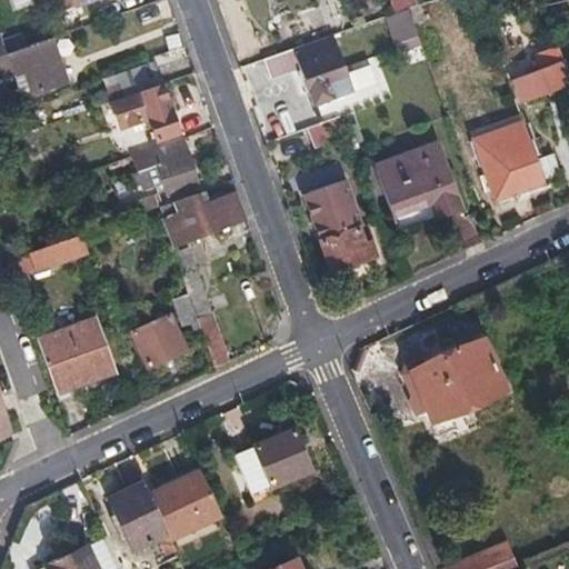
[(386,16),(396,52),(419,47),(410,10),(386,16)]
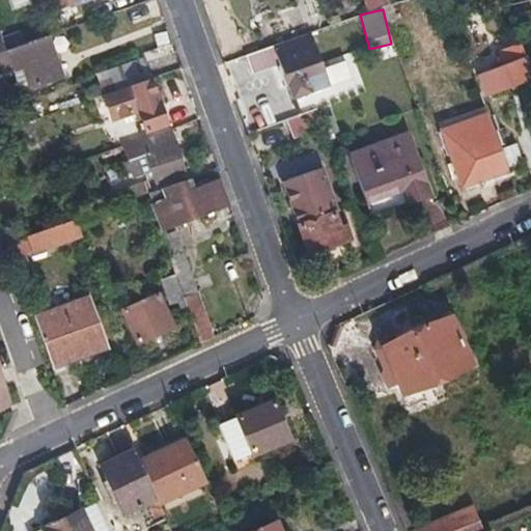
[(60,77),(45,34),(4,48),(0,33),(0,71),(10,67),(12,71),(23,65),(28,79),(31,86),(60,77)]
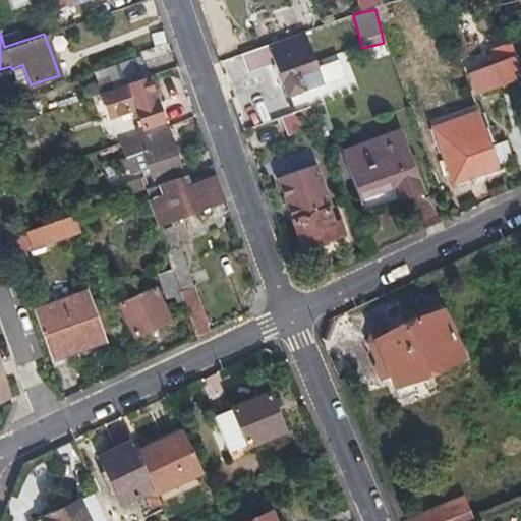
[(302,33),(239,54),(245,70),(274,61),(286,97),(322,84),(302,33)]
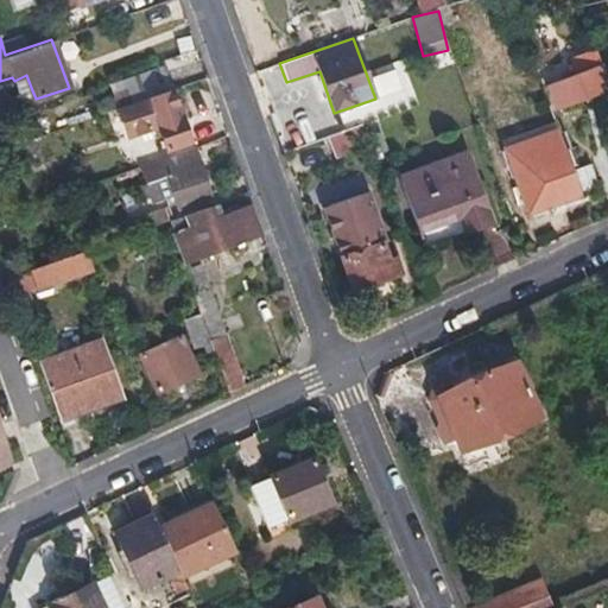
[(558,108),(607,90),(607,74),(599,46),(590,48),(593,55),(572,61),(576,70),(564,74),(565,80),(551,86),(558,108)]
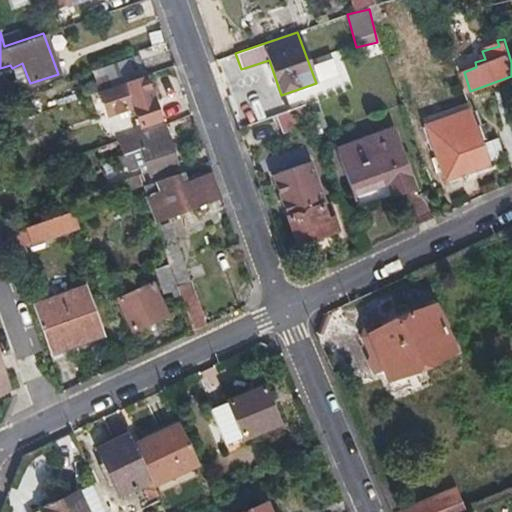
[(103,89),(142,75),(136,60),(98,74),(103,89)]
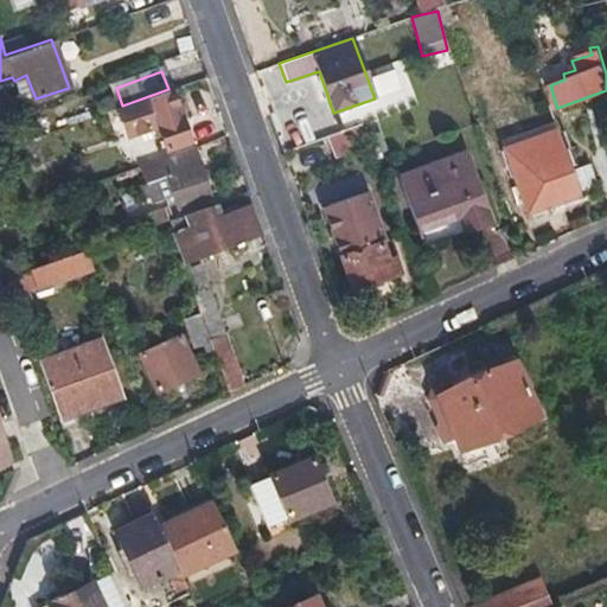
[(20,95),(32,90),(26,75),(14,81),(20,95)]
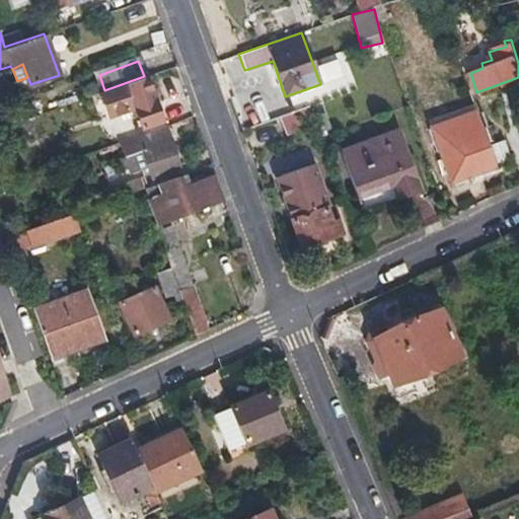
[(160,121),(144,76),(104,90),(98,92),(108,117),(134,107),(142,128),(160,121)]
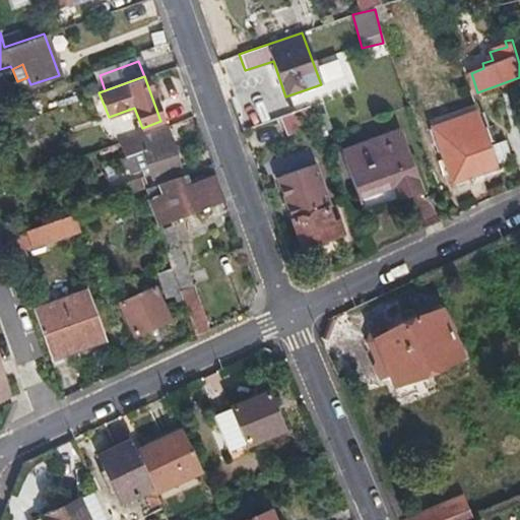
[(178,169),(163,126),(117,142),(123,156),(115,159),(118,170),(124,168),(127,174),(142,169),(147,179),(178,169)]
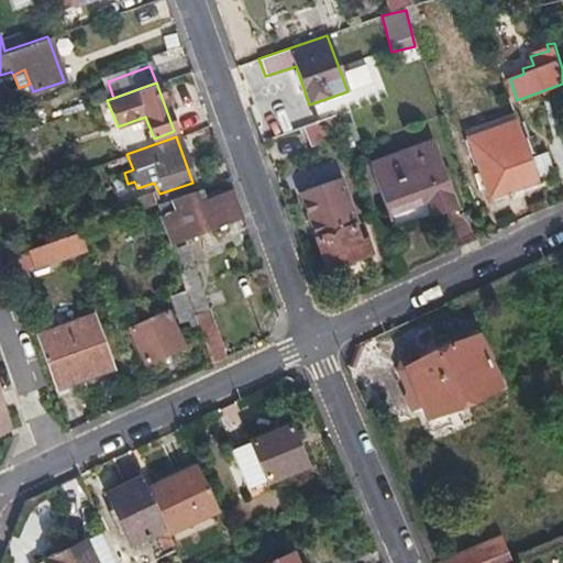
[(488,197),(538,179),(522,138),(474,154),(488,197)]
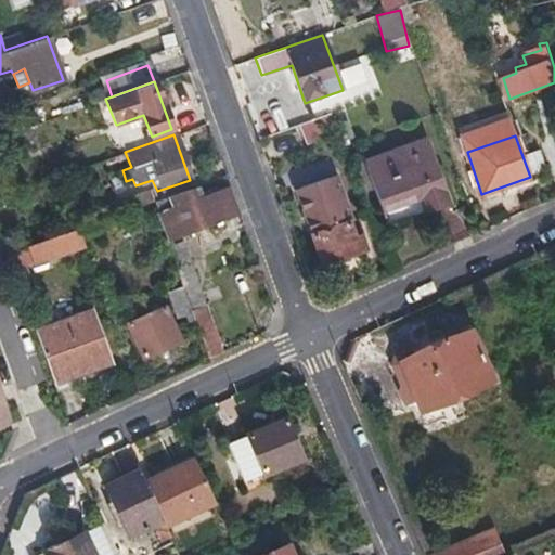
[(425,209),(448,202),(427,142),(363,162),(379,207),(420,193),(425,209)]
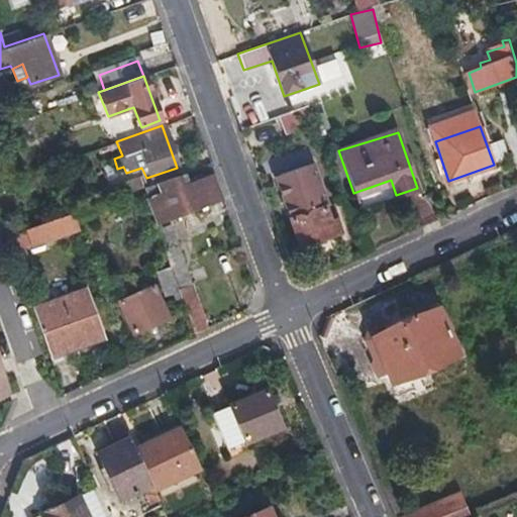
[(182,186),(178,176),(142,188),(154,224),(218,203),(215,198),(220,196),(216,182),(211,182),(209,177),(182,186)]
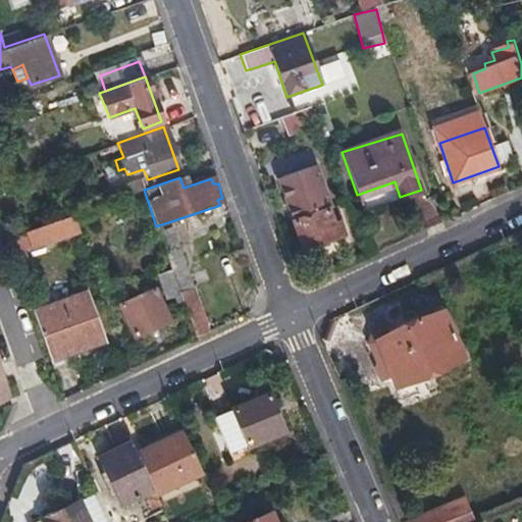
[(342,222),(330,190),(286,205),(302,248),(342,232),(338,223),(342,222)]
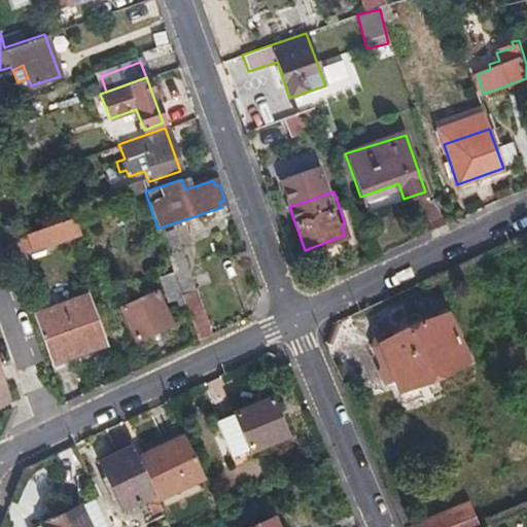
[(79,234),(74,216),(4,240),(18,274),(28,269),(21,249),(28,247),(31,249),(79,234)]
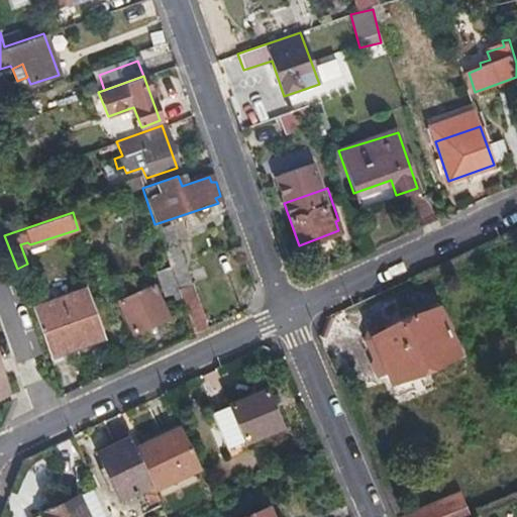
[(193,333),(207,327),(174,230),(159,235),(170,267),(181,299),(193,333)]
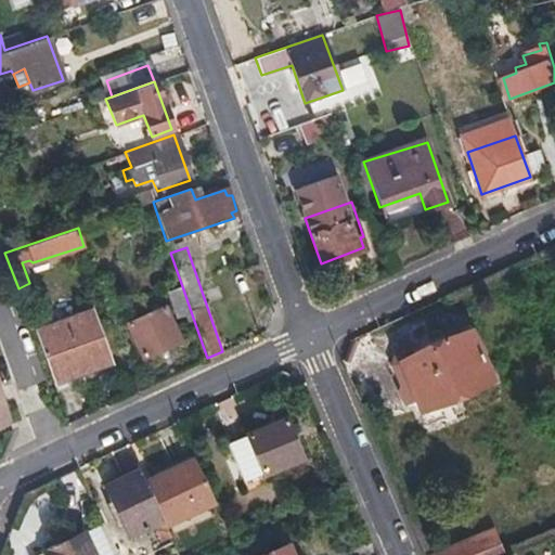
[(194,321),(182,286),(167,291),(178,318),(186,314),(189,323),(194,321)]
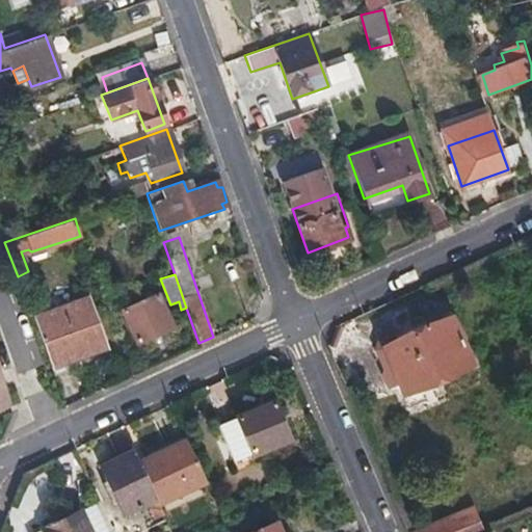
[(136,343),(173,327),(157,293),(121,310),(136,343)]
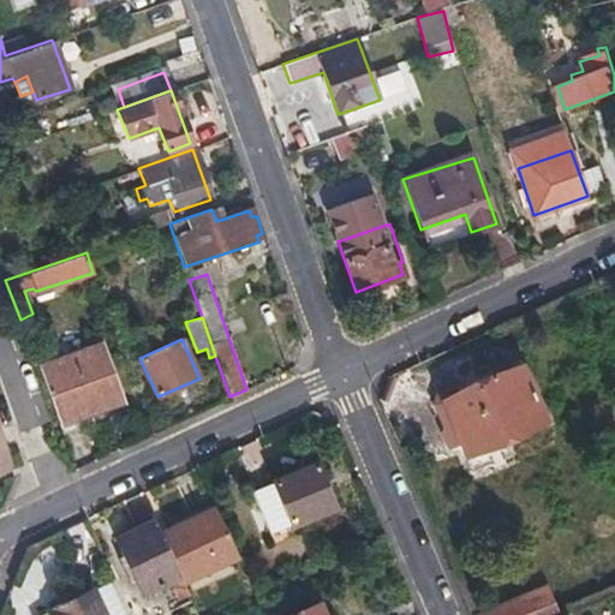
[(39,368),(59,424),(121,401),(103,345),(39,368)]
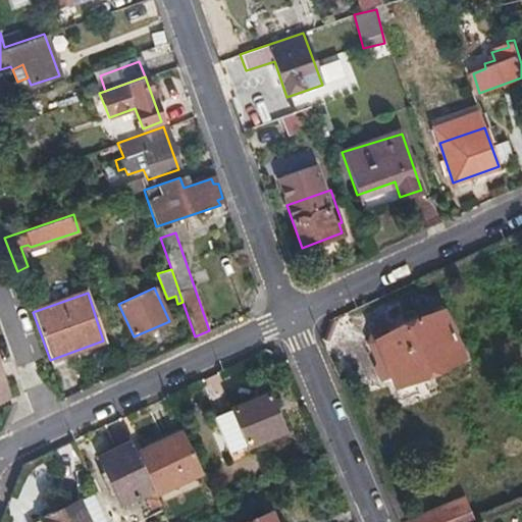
[(441,312),(385,334),(383,328),(371,332),(367,344),(376,364),(373,367),(380,383),(421,367),(424,374),(462,358),(441,312)]
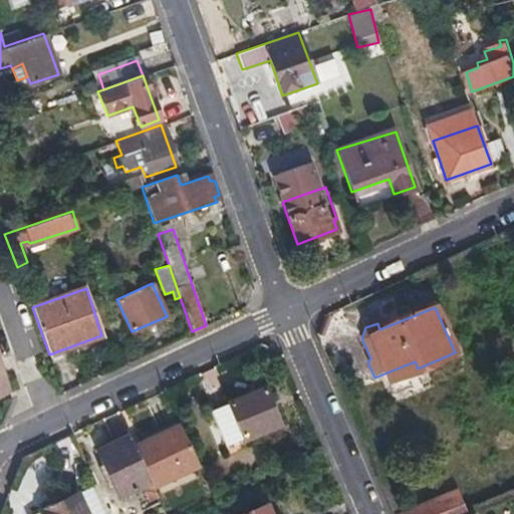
[(264,388),(209,412),(228,455),(247,447),(243,439),(279,423),(264,388)]
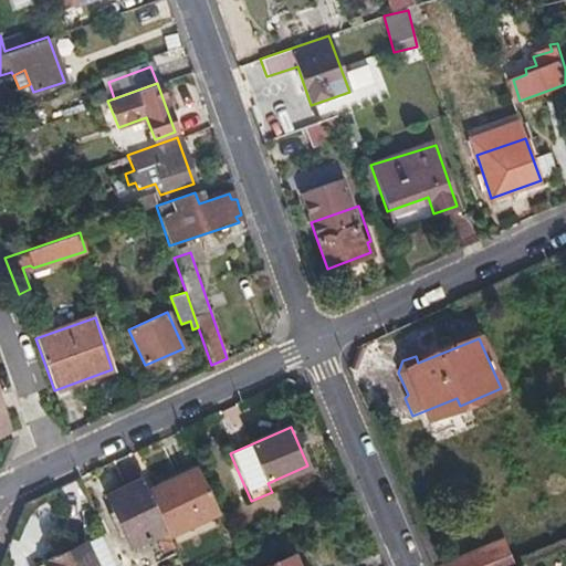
[(198,470),(148,492),(171,543),(221,520),(198,470)]
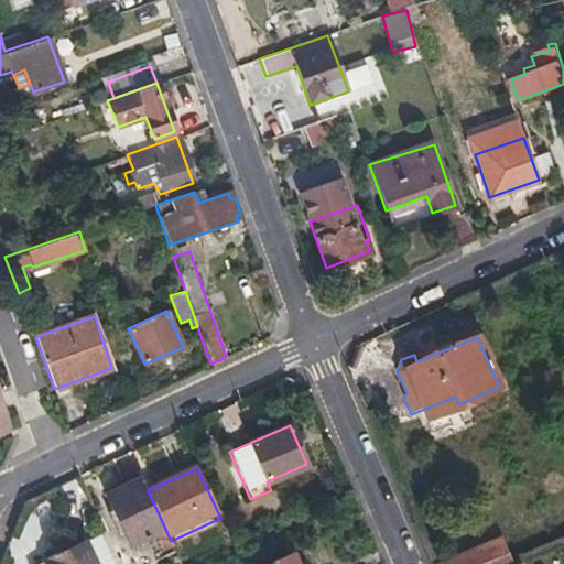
[(171,541),(148,490),(143,481),(106,496),(129,546),(159,534),(161,540),(156,542),(162,554),(173,549),(171,541)]
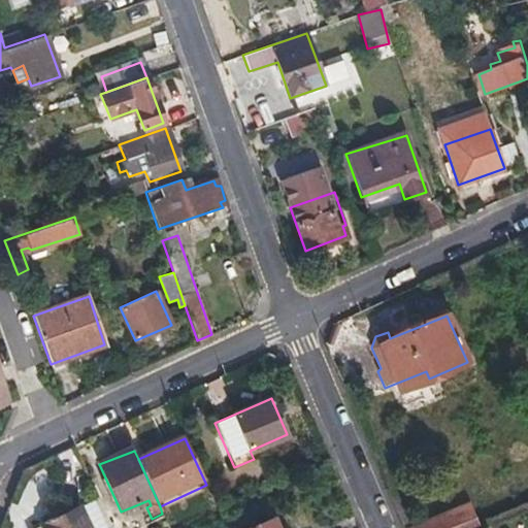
[(111,527),(100,502),(42,527),(111,527)]
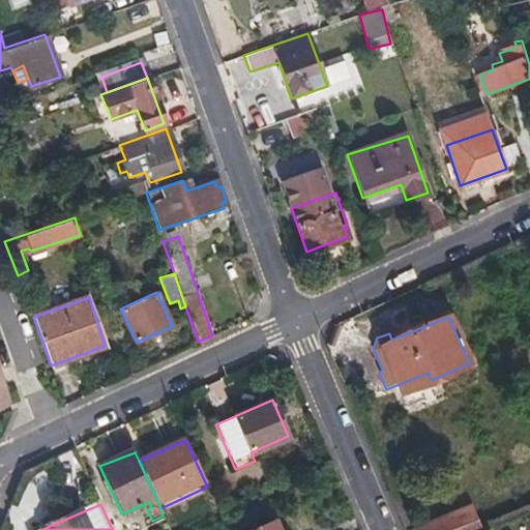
[(445,529),(440,518),(409,529),(445,529)]
